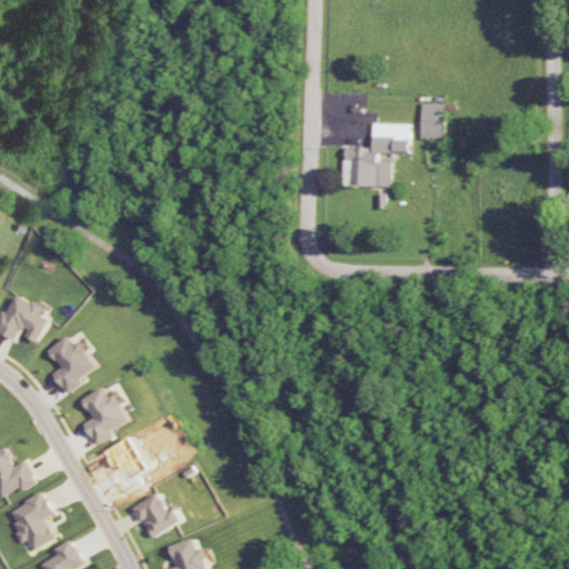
[(445,103),(422,102),(421,137),(445,137),(445,103)]
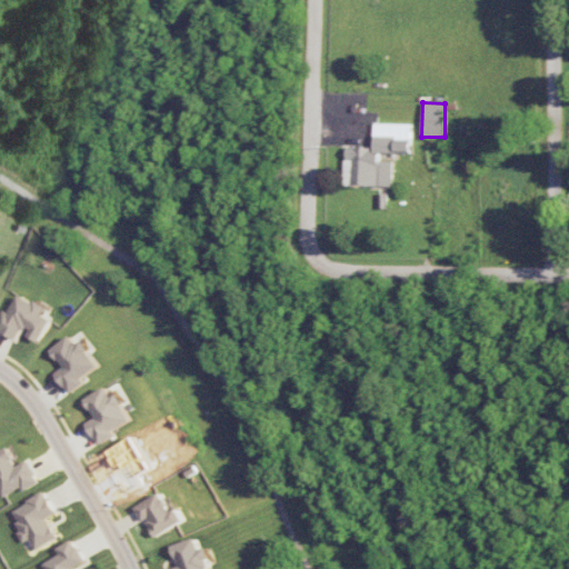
[(410,123),(373,122),(372,147),(345,147),(343,185),(391,186),(391,161),(378,160),(378,152),(410,153),(410,123)]
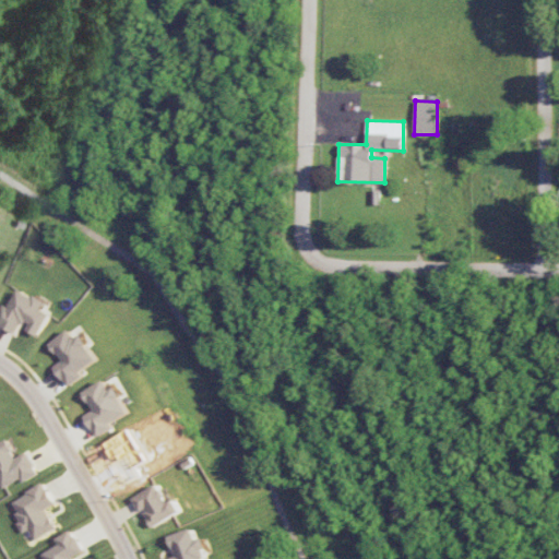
[(0,322),(18,333),(24,321),(31,324),(28,329),(40,335),(52,313),(44,308),(47,302),(21,288),(10,307),(6,304),(0,312),(0,322)]
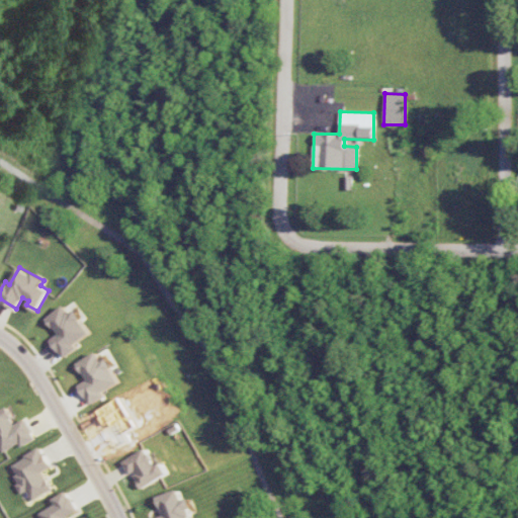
[(91,334),(70,303),(49,317),(60,334),(52,339),(65,358),(80,348),(77,343),(91,334)]
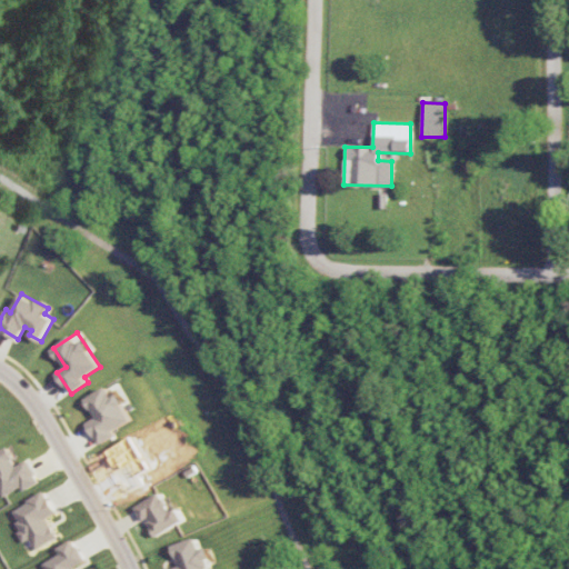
[(99,443),(118,436),(116,429),(133,421),(120,393),(113,397),(109,387),(88,397),(98,418),(89,421),(99,443)]
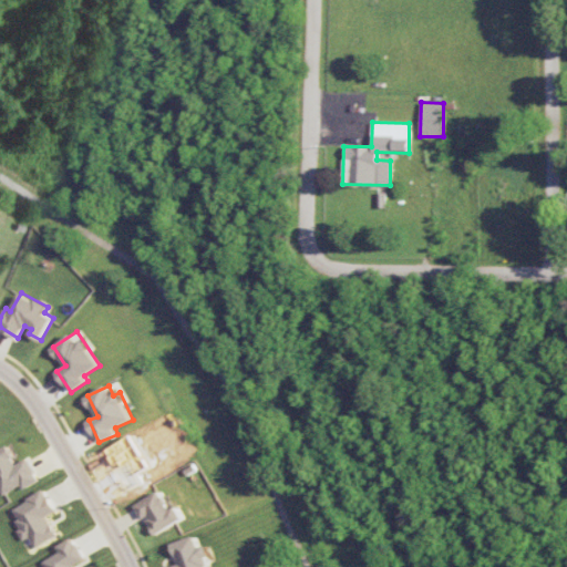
[(0,492),(1,495),(22,485),(24,488),(40,481),(29,457),(19,462),(10,444),(0,449),(0,492)]
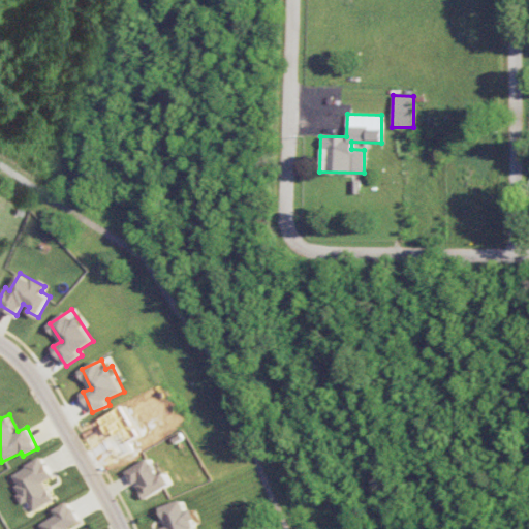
[(33,510),(55,500),(44,481),(54,476),(43,457),(9,475),(24,503),(28,501),(33,510)]
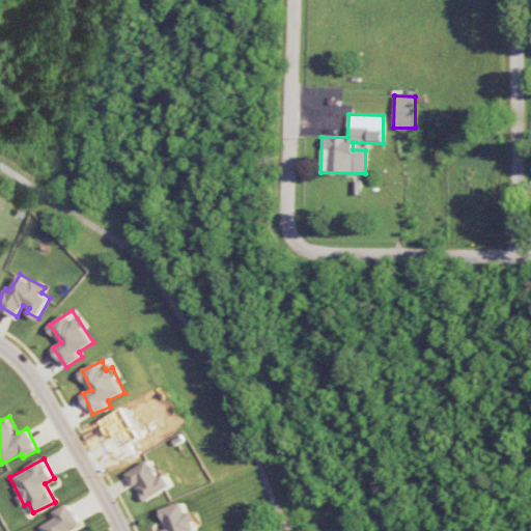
[(128,473),(135,486),(139,484),(147,500),(173,485),(167,473),(162,476),(152,458),(128,473)]
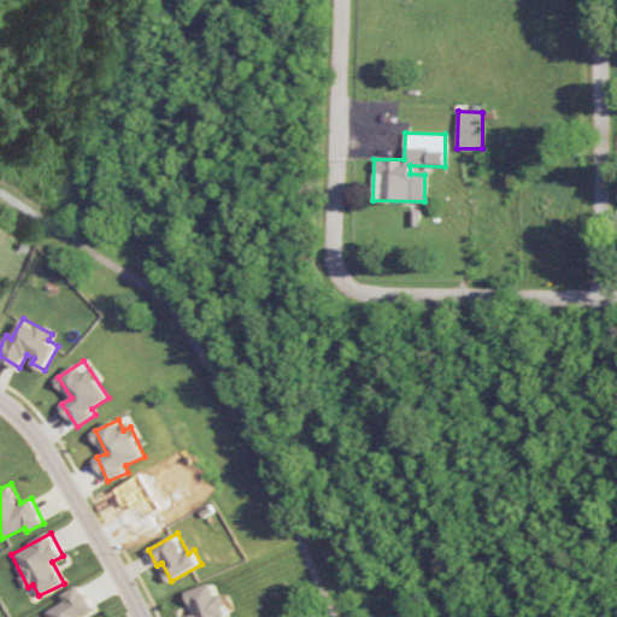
[(230,616),(225,594),(219,595),(216,583),(189,589),(197,615),(184,616),(230,616)]
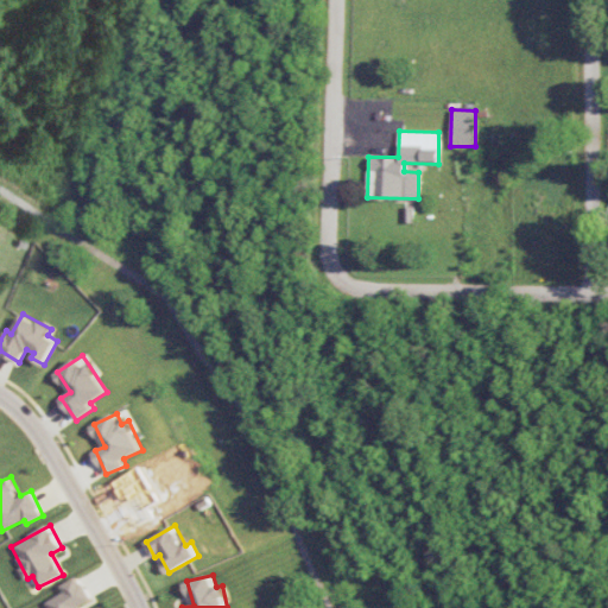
[(46,601),(49,607),(82,607),(81,605),(93,600),(81,576),(61,586),(64,593),(46,601)]
